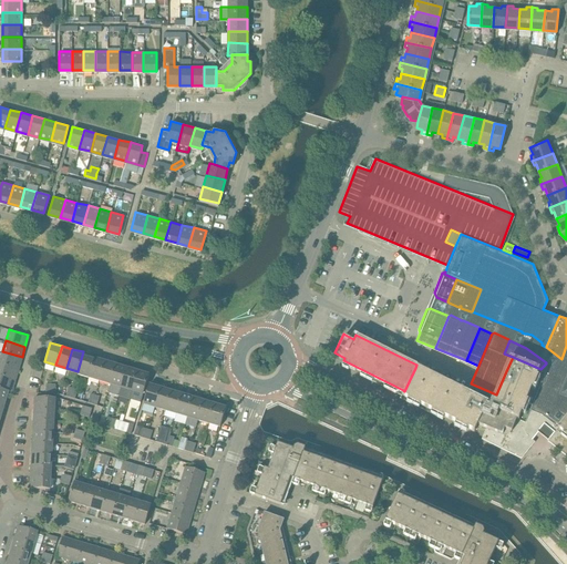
[(2,351),(0,357),(0,362),(18,368),(22,357),(2,351)]
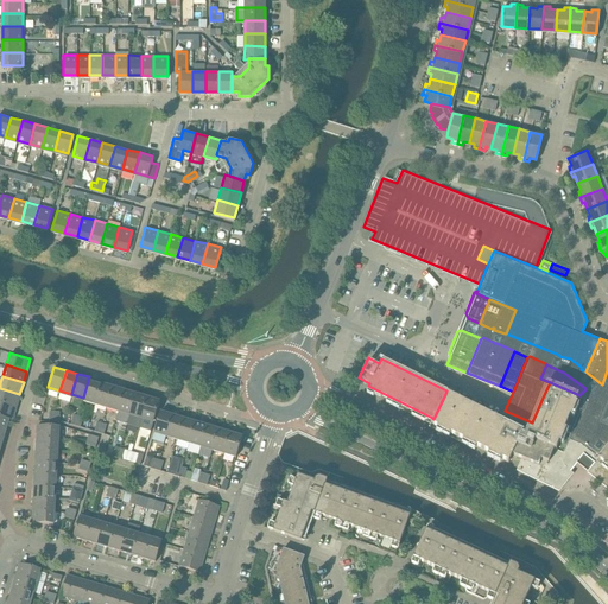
[(89,376),(83,398),(95,401),(101,380),(89,376)]
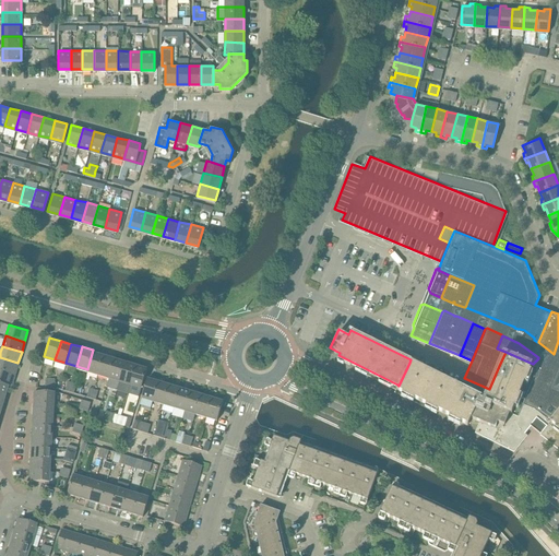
[(104,353),(93,350),(87,369),(97,373),(104,353)]
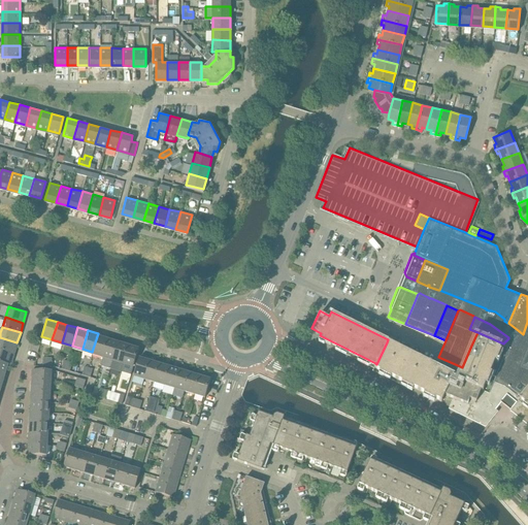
[(505,359),(517,348),(508,338),(503,343),(477,332),(471,346),(505,359)]
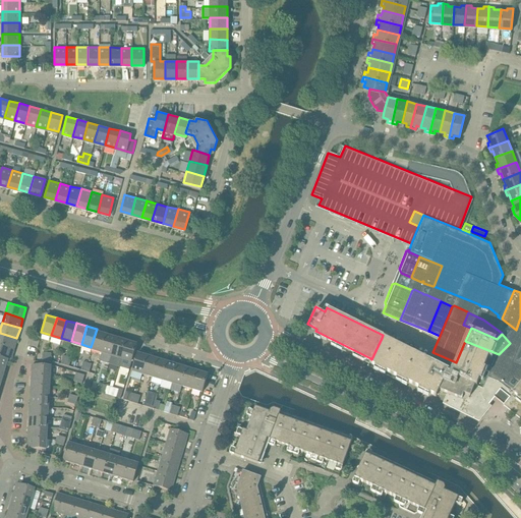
[(91,347),(101,350),(107,332),(97,329),(91,347)]
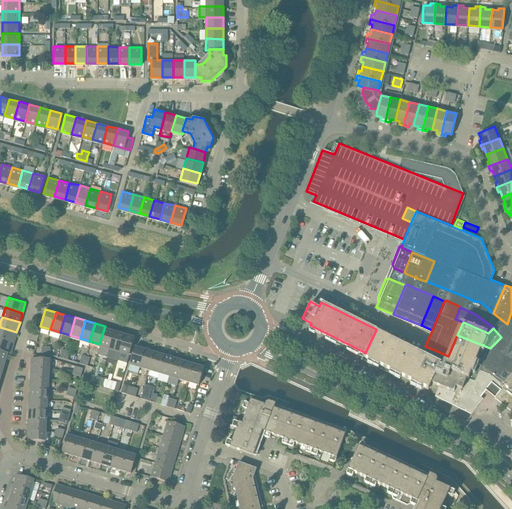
[(99,344),(97,352),(107,355),(114,329),(105,326),(99,344)]
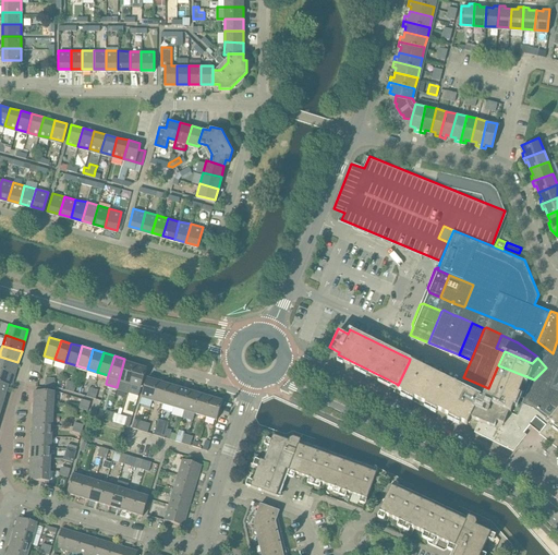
[(0,357),(0,368),(14,373),(17,362),(0,357)]
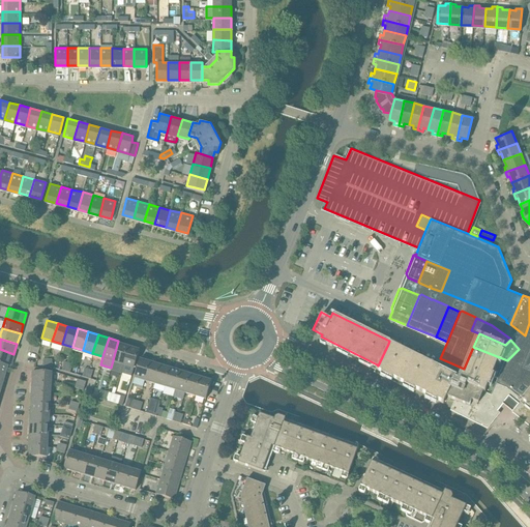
[(118,341),(111,368),(121,371),(128,344),(118,341)]
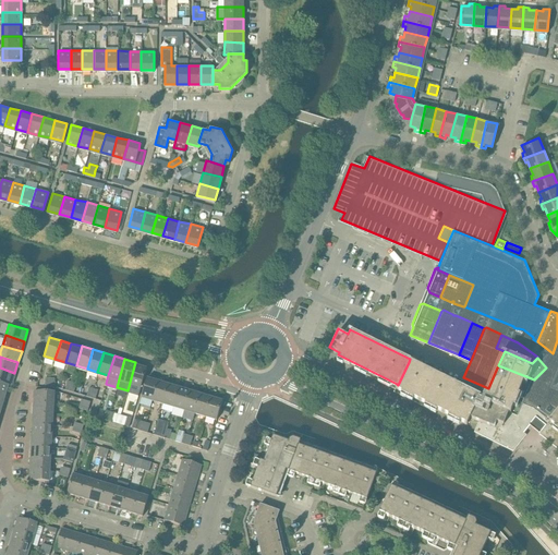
[(135,362),(128,390),(138,394),(141,385),(146,365),(135,362)]
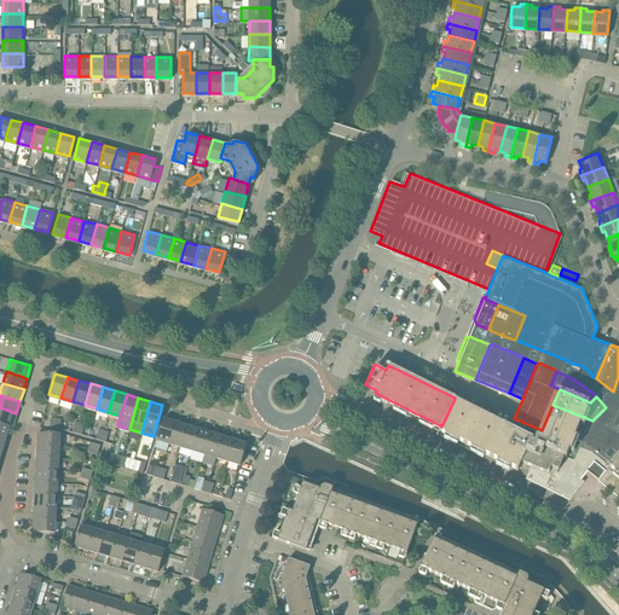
[(440,425),(439,429),(497,458),(518,468),(521,460),(536,466),(532,475),(544,481),(568,493),(582,476),(588,468),(590,465),(596,458),(605,446),(607,441),(615,419),(606,407),(593,421),(553,405),(543,430),(537,442),(532,440),(513,430),(492,421),(473,411),(453,401),(441,427),(440,425)]
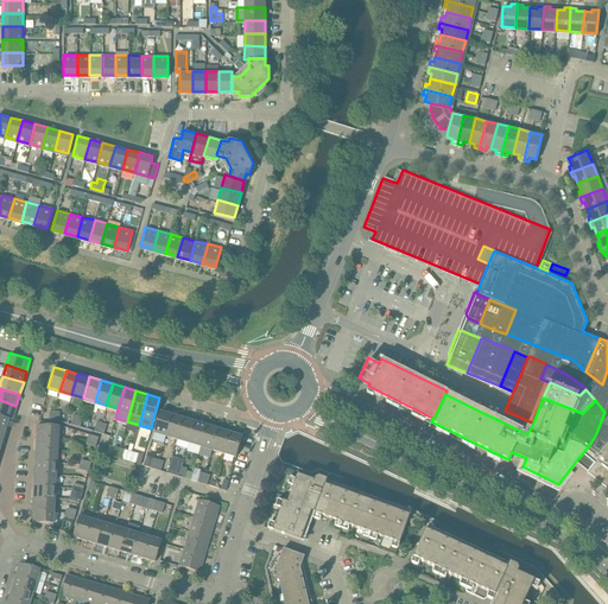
[(0,413),(10,417),(11,418),(12,418),(16,406),(0,400),(0,413)]
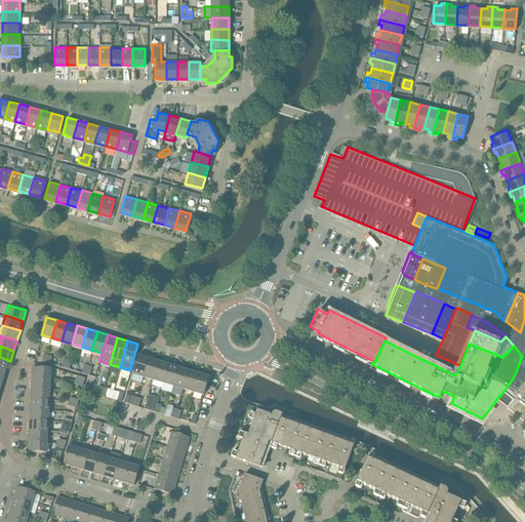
[(138,353),(130,378),(140,382),(144,374),(149,356),(138,353)]
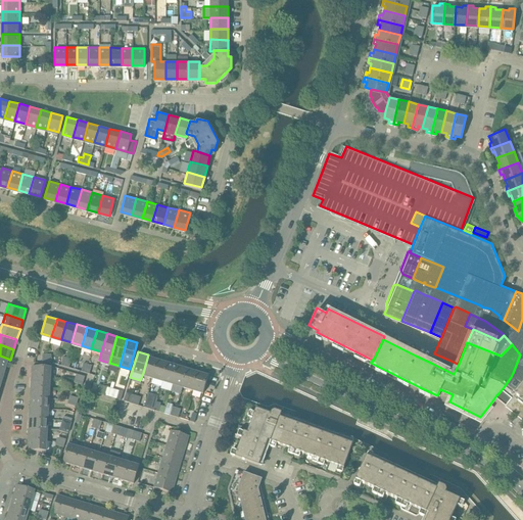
[(158,358),(148,355),(143,373),(152,376),(158,358)]
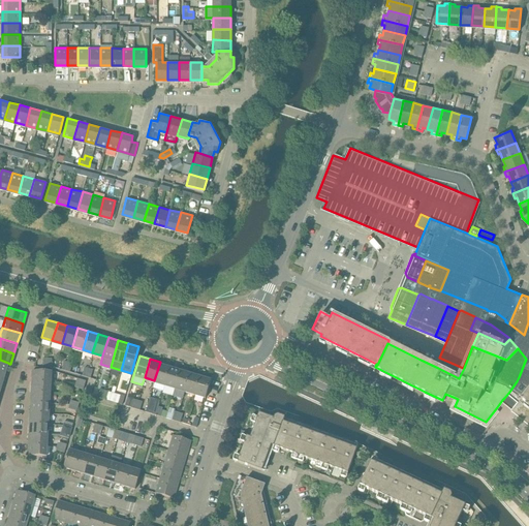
[(164,383),(169,365),(160,362),(154,380),(164,383)]
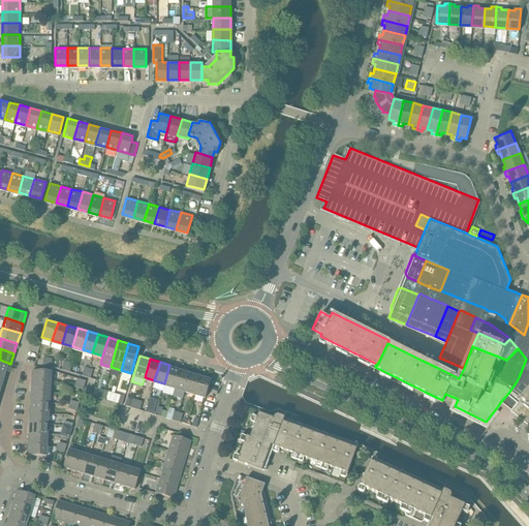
[(180,368),(169,365),(164,383),(175,387),(180,368)]
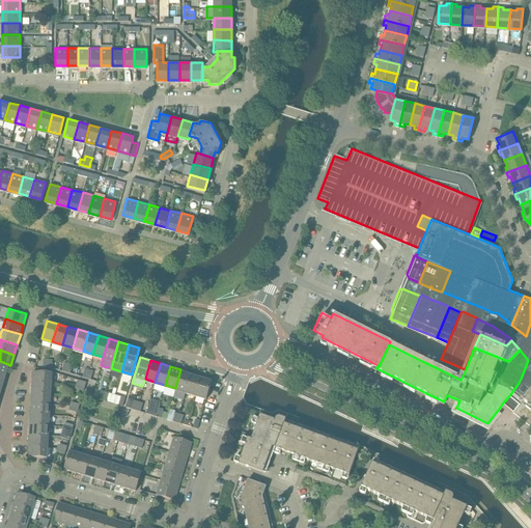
[(32,369),(32,380),(51,381),(52,370),(32,369)]
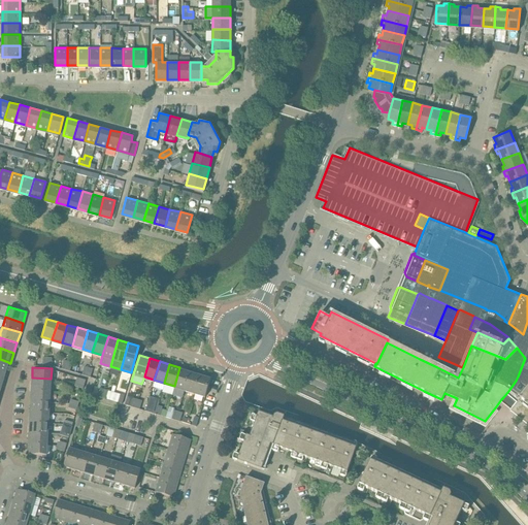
[(185,389),(190,370),(179,367),(174,386),(185,389)]
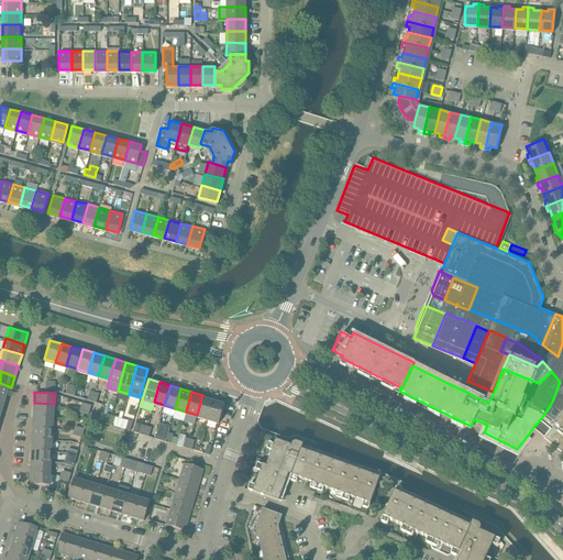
[(213,398),(202,395),(197,415),(207,418),(213,398)]
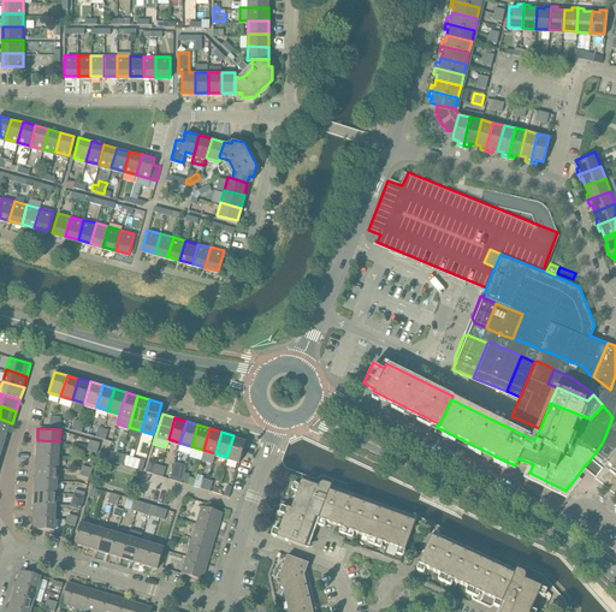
[(226,457),(240,461),(246,439),(234,435),(226,457)]
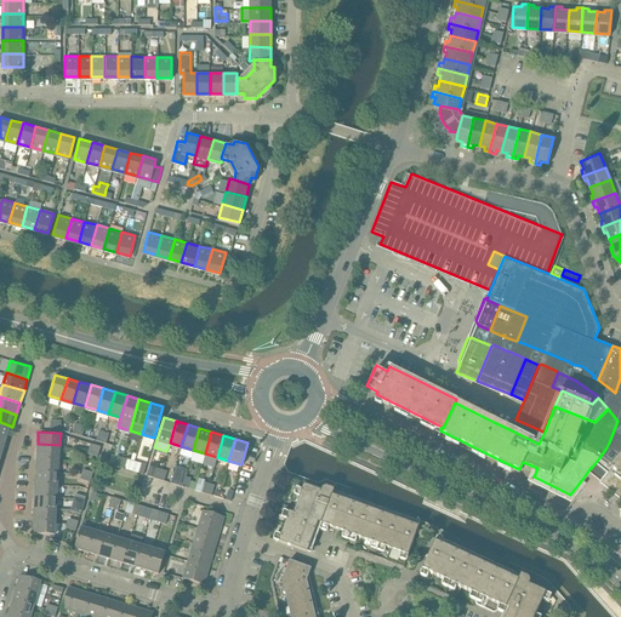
[(60,458),(60,445),(38,444),(36,456),(60,458)]
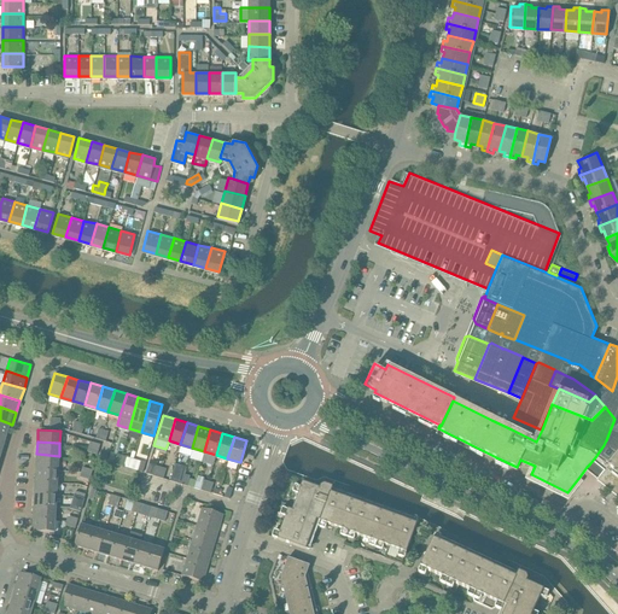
[(617,449),(599,474),(617,489),(617,449)]
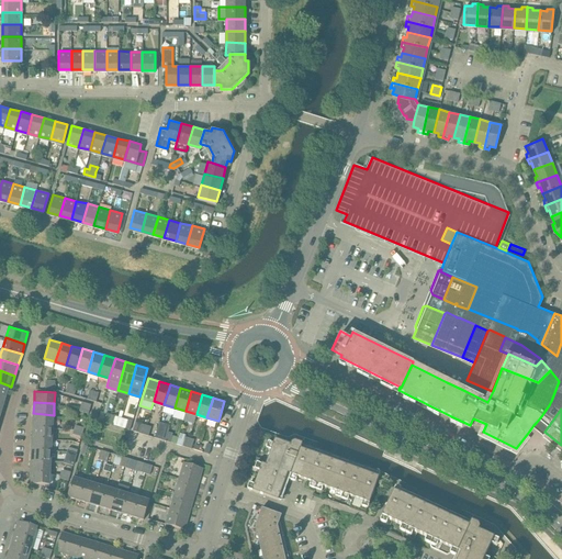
[(53,426),(54,415),(33,413),(33,425),(53,426)]
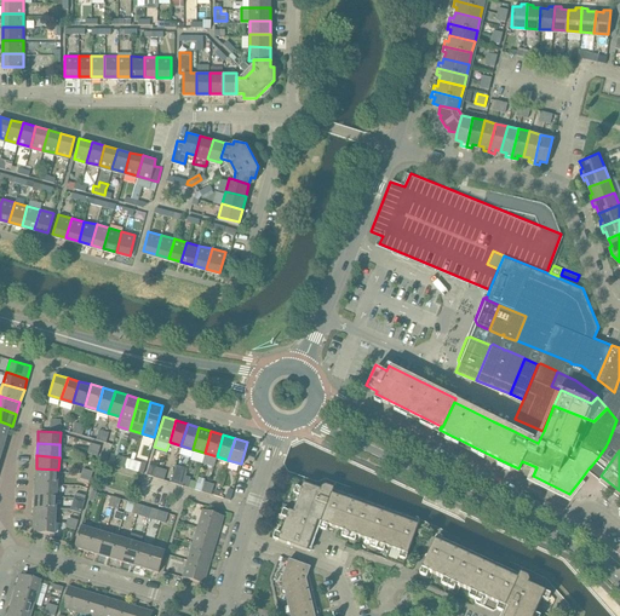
[(131,467),(135,458),(127,455),(124,465),(131,467)]
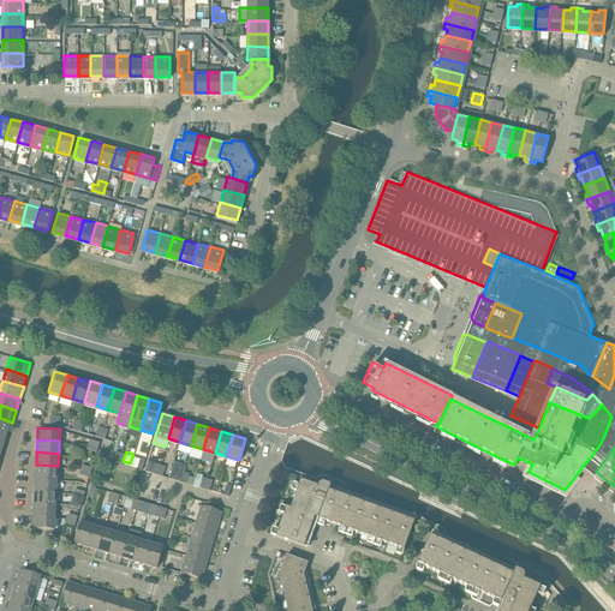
[(139,456),(133,454),(130,463),(137,466),(139,456)]
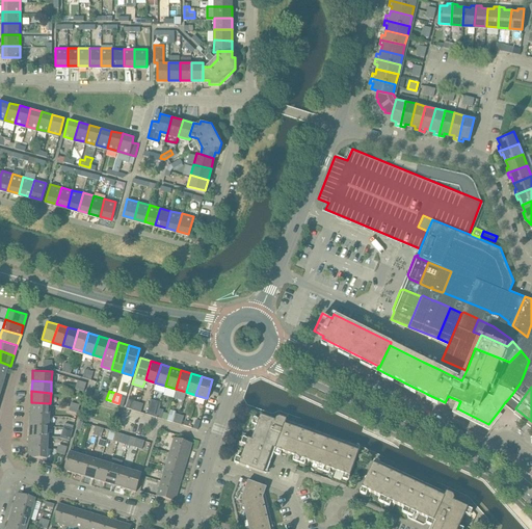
[(132,407),(134,399),(136,395),(129,394),(126,405),(132,407)]
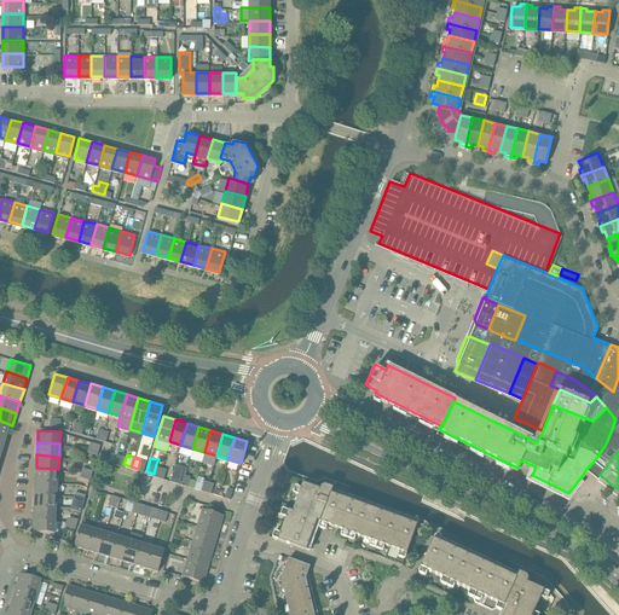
[(171,479),(183,482),(185,473),(186,469),(174,465),(171,479)]
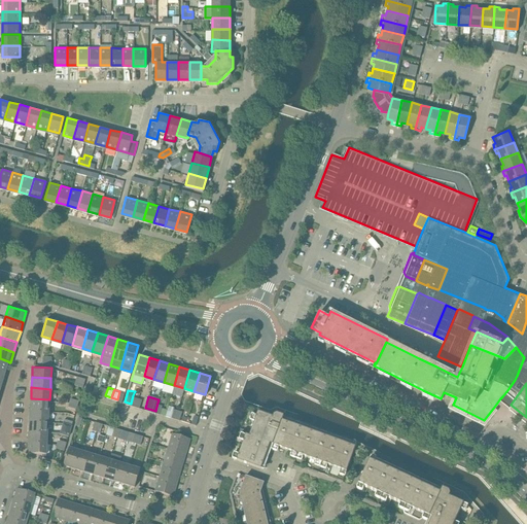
[(31,398),(30,409),(48,410),(49,399),(31,398)]
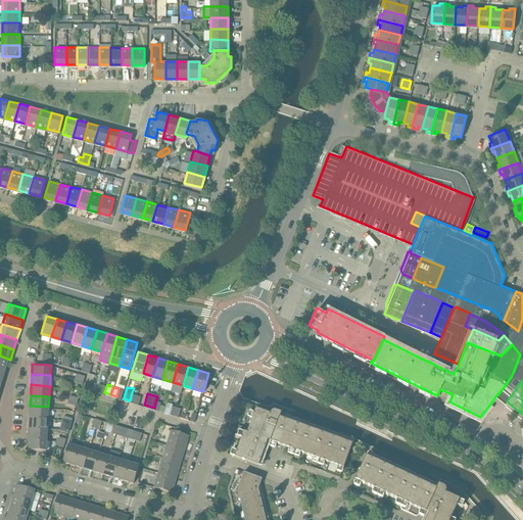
[(48,417),(48,407),(30,406),(29,416),(48,417)]
